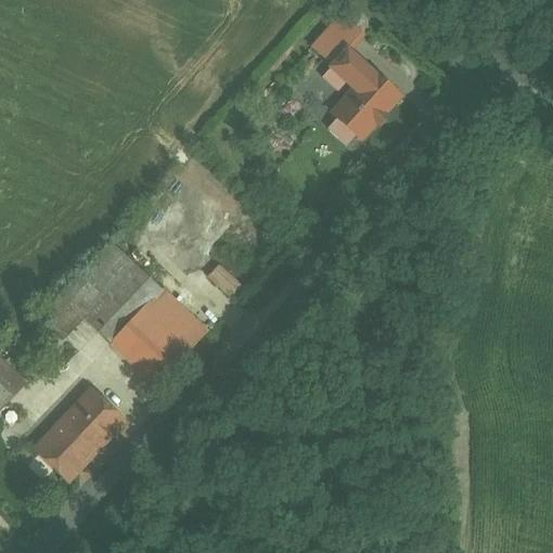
[(360,34),(338,14),(309,46),(329,64),(328,66),(344,49),(345,50),(360,34)]
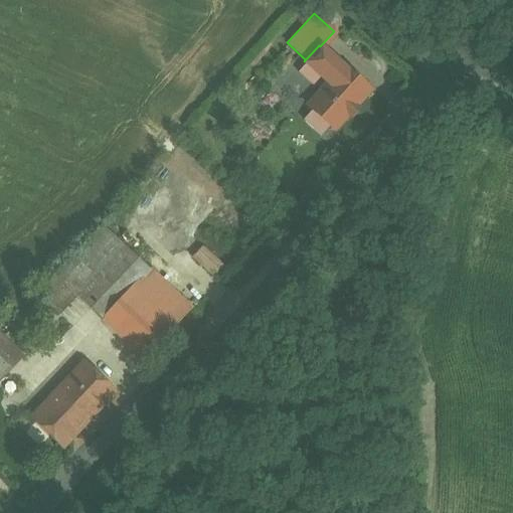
[(320,46),(319,45),(304,61),(326,81),(306,104),(333,128),(368,90),(320,46)]
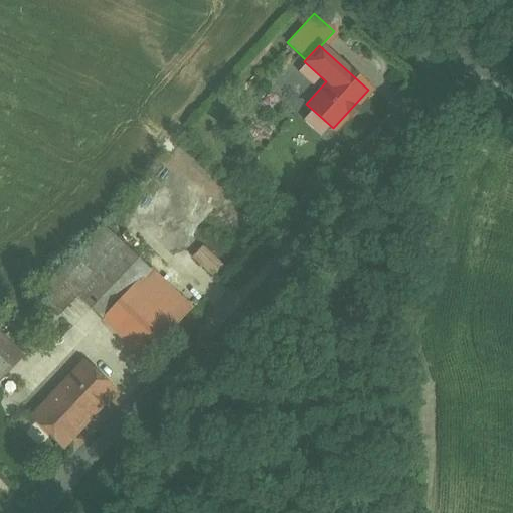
[(103,225),(55,276),(75,295),(77,296),(125,245),(103,225)]
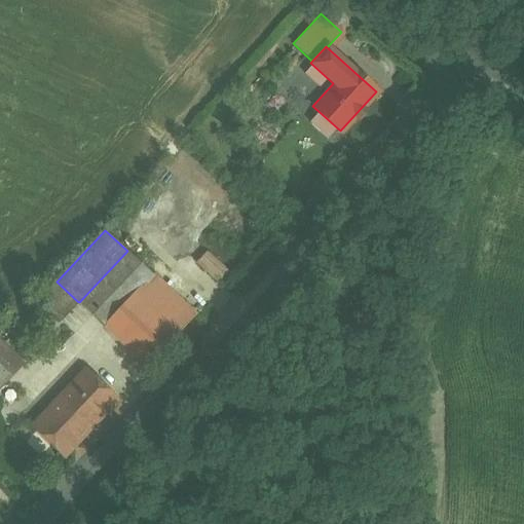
[(219,279),(231,267),(211,249),(199,261),(219,279)]
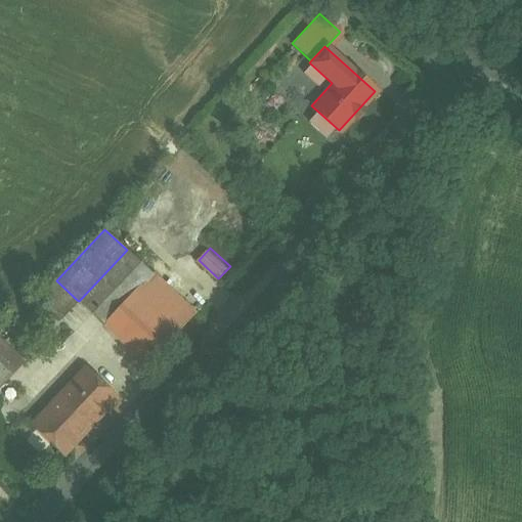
[(127,250),(79,301),(102,323),(150,272),(127,250)]
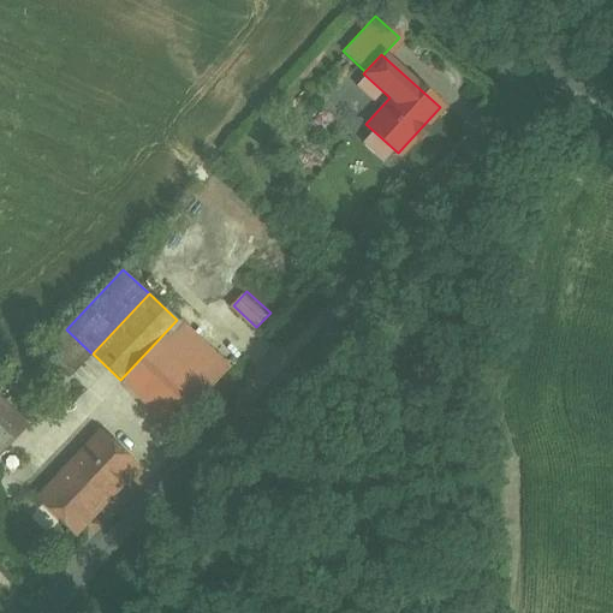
[(227,367),(177,320),(120,380),(171,427),(227,367)]
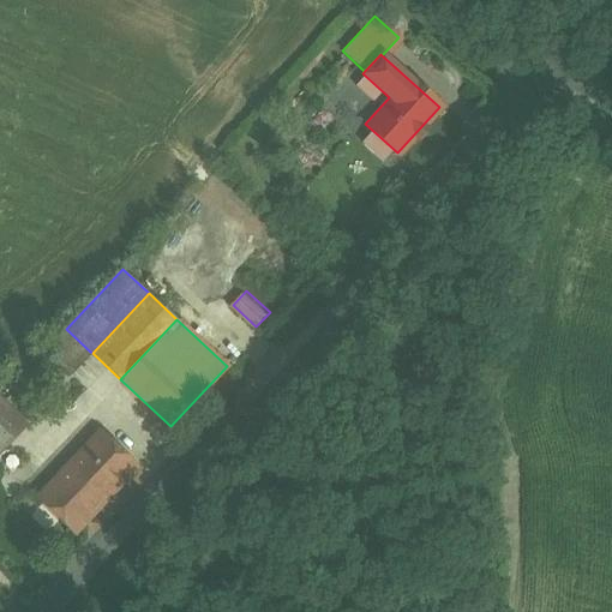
[(90,352),(66,329),(45,352),(69,375),(90,352)]
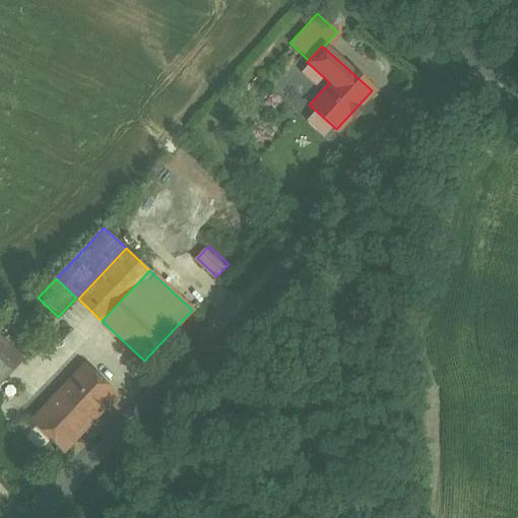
[(0,381),(4,377),(0,373),(0,357),(9,347),(0,338),(0,381)]
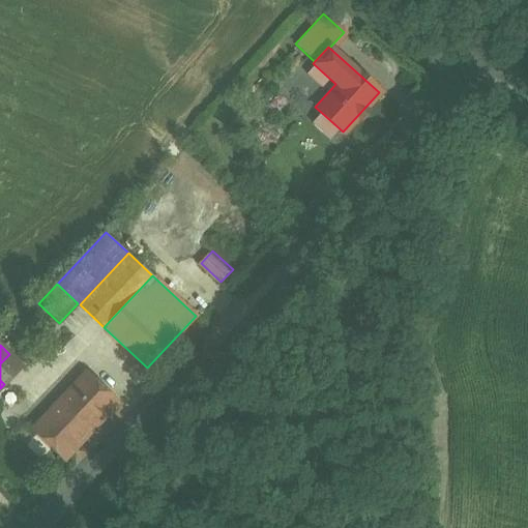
[(115,402),(85,373),(32,429),(62,458),(115,402)]
